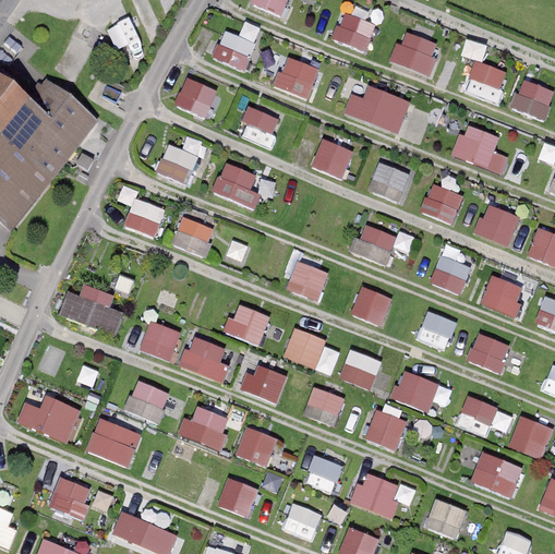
[(251,0),(250,3),(281,16),(288,0),(251,0)]
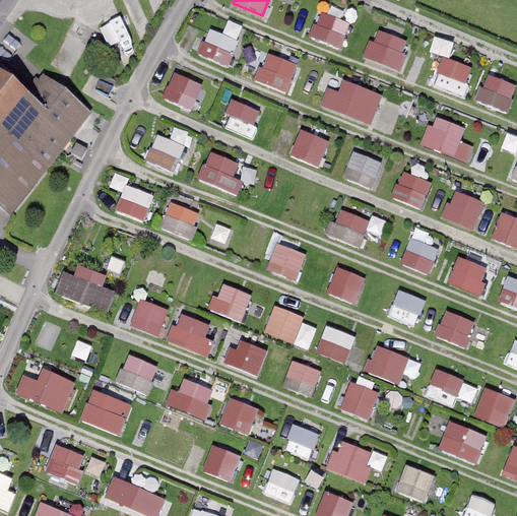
[(311,40),(343,46),(349,19),(316,13),(311,40)]
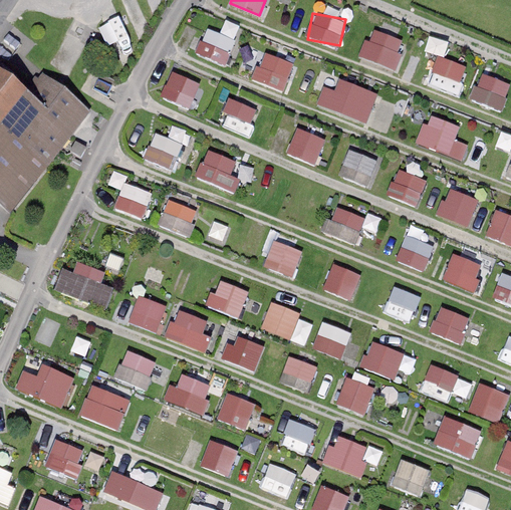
[(221,31),(203,28),(198,56),(230,62),(238,23),(223,20),(221,31)]
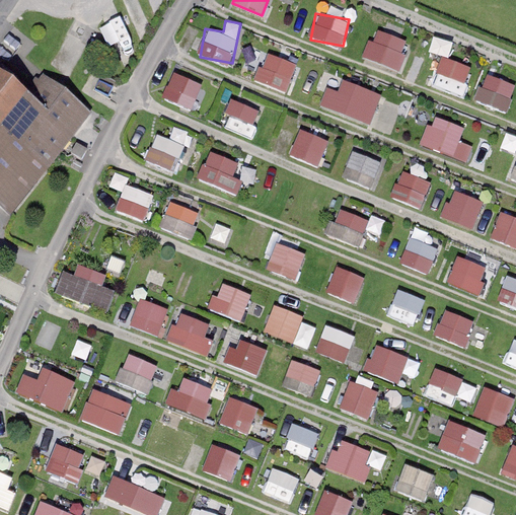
[(363,58),(398,70),(410,39),(374,27),(363,58)]
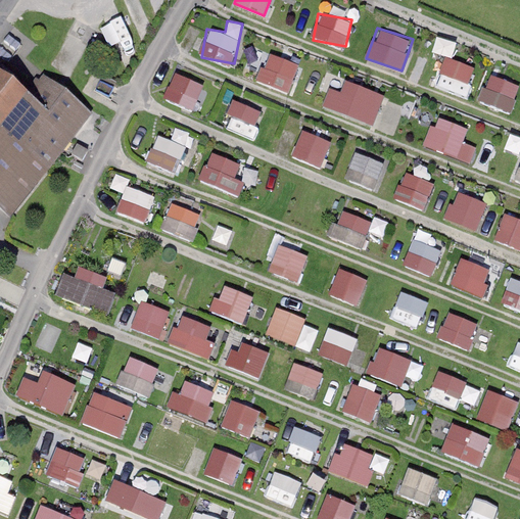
[(289,94),(300,64),(267,52),(255,82),(289,94)]
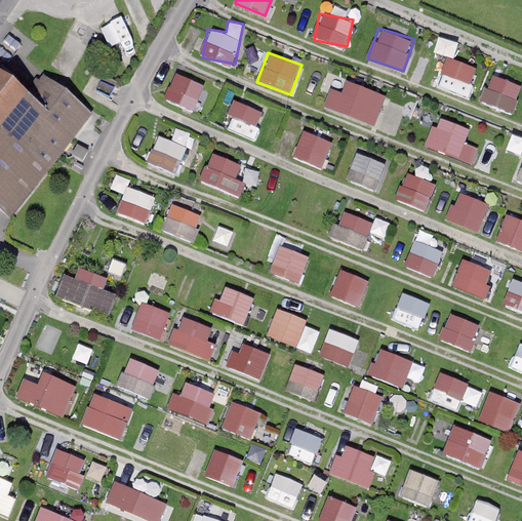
[(445,57),(438,85),(470,93),(477,66),(445,57)]
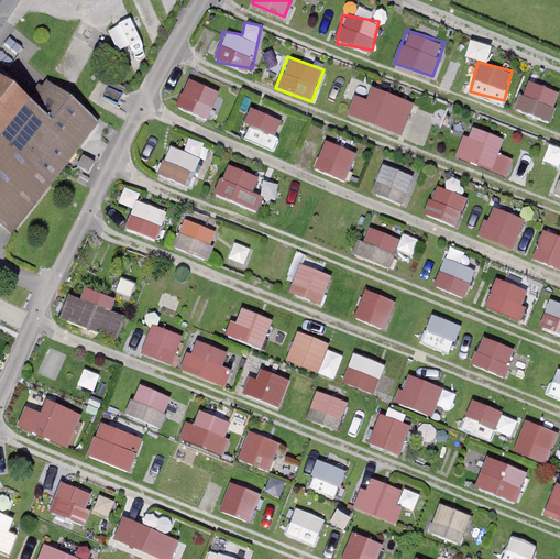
[(0,221),(12,231),(86,140),(98,123),(40,77),(28,94),(0,70),(0,221)]
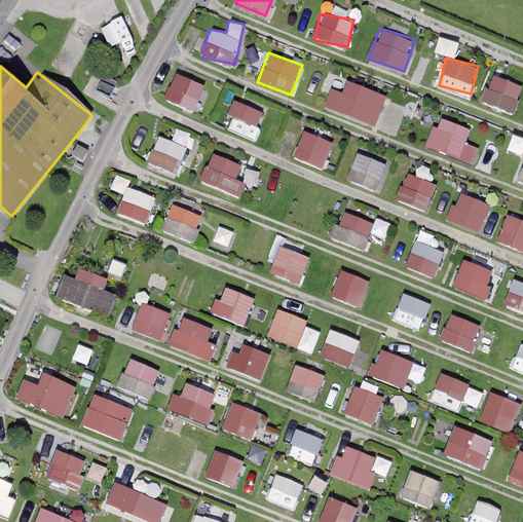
[(195,110),(206,84),(176,73),(165,99),(195,110)]
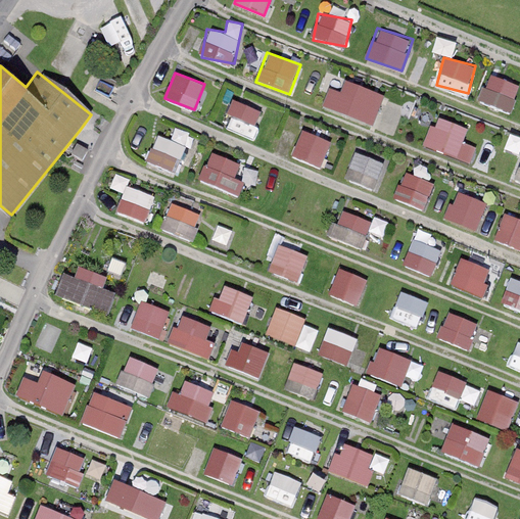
[(484,75),(477,99),(504,107),(512,83),(484,75)]
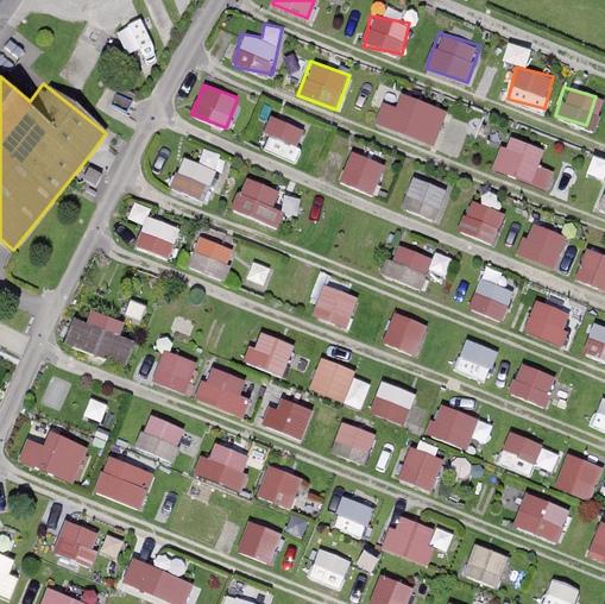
[(391,92),(380,129),(436,145),(447,109),(391,92)]
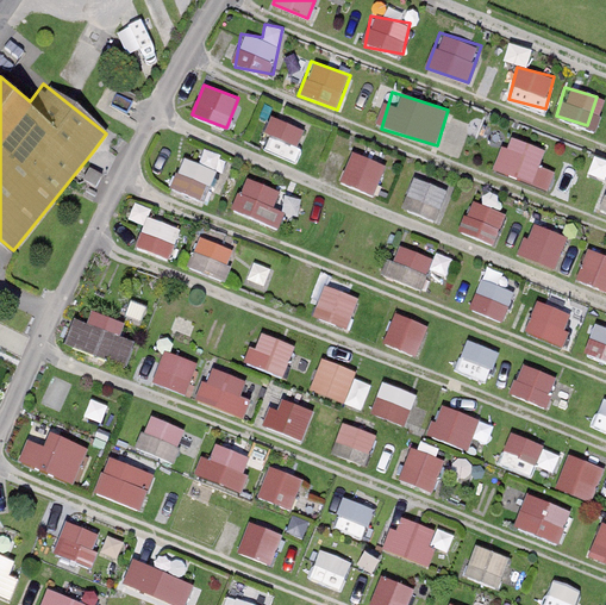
[(299,145),(306,130),(269,114),(263,130),(299,145)]
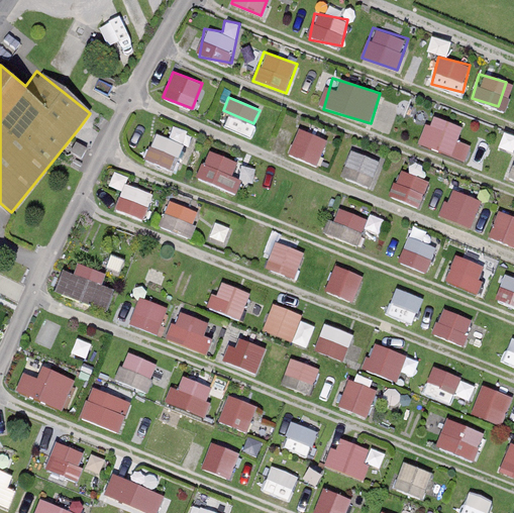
[(471,145),(457,140),(463,127),(429,114),(419,142),(466,160),(471,145)]
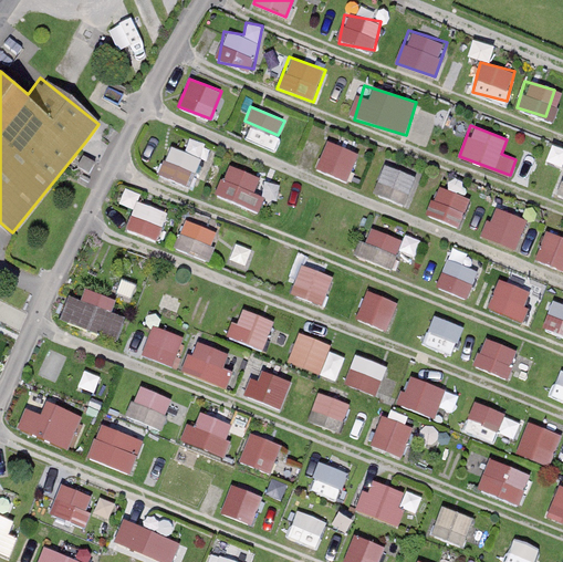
[(348,180),(360,153),(327,141),(316,168),(348,180)]
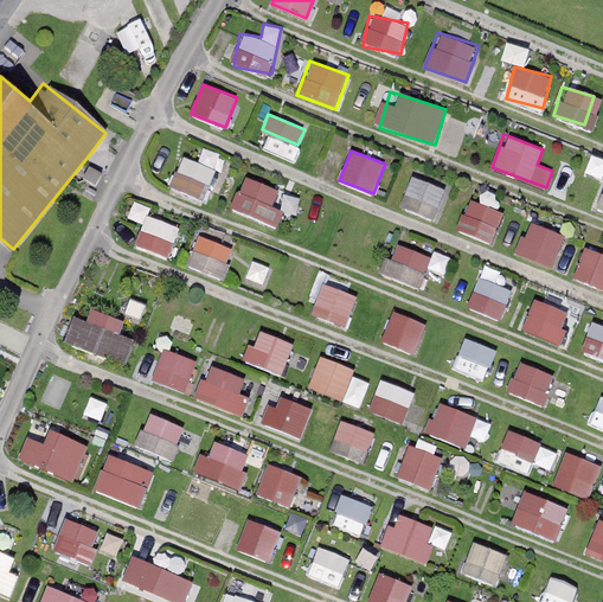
[(171,189),(206,199),(216,167),(180,157),(171,189)]
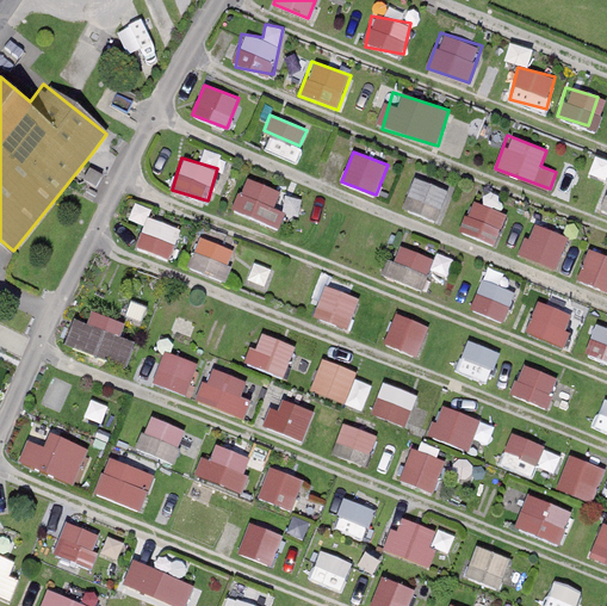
[(440,211),(448,191),(415,178),(407,198),(440,211)]
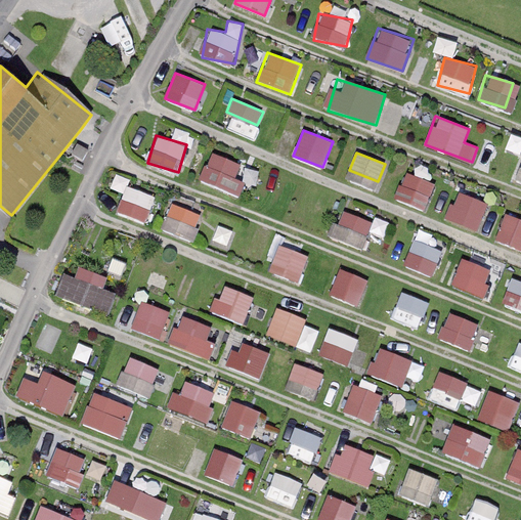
[(239,195),(246,162),(206,154),(199,186),(239,195)]
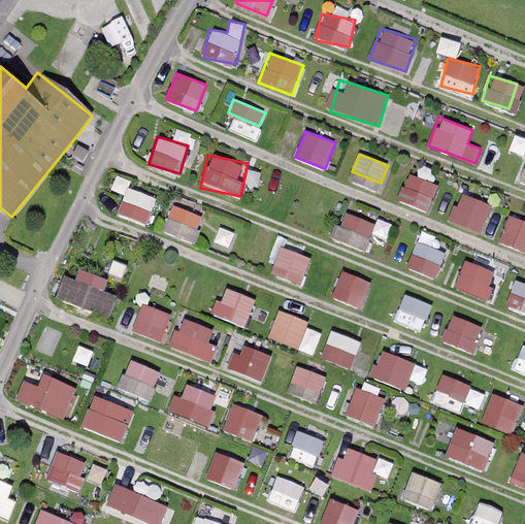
[(399,198),(430,208),(439,183),(407,172),(399,198)]
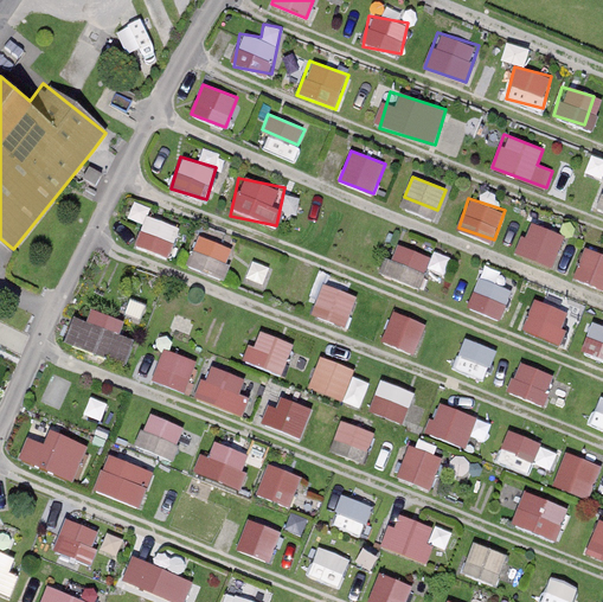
[(135,248),(172,256),(179,224),(142,216),(135,248)]
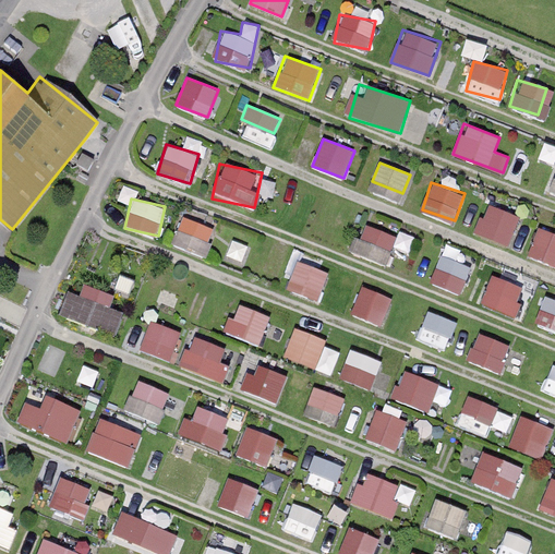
[(509,244),(520,217),(486,204),(475,231),(509,244)]
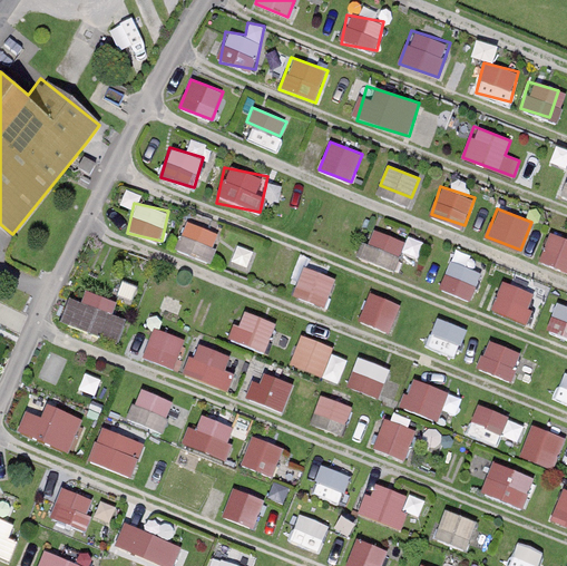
[(214,245),(217,231),(185,222),(182,236),(214,245)]
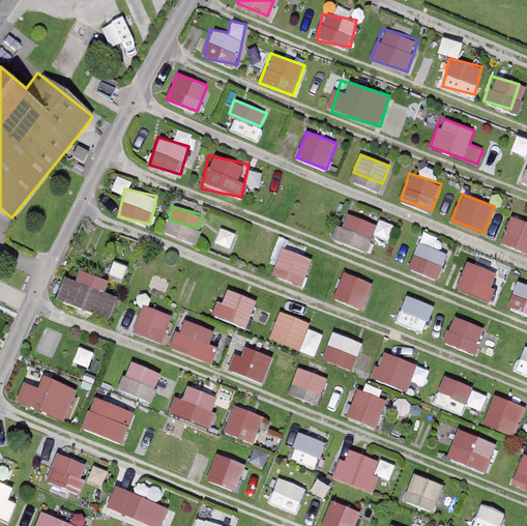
[(378,237),(382,224),(346,213),(342,228),(378,237)]
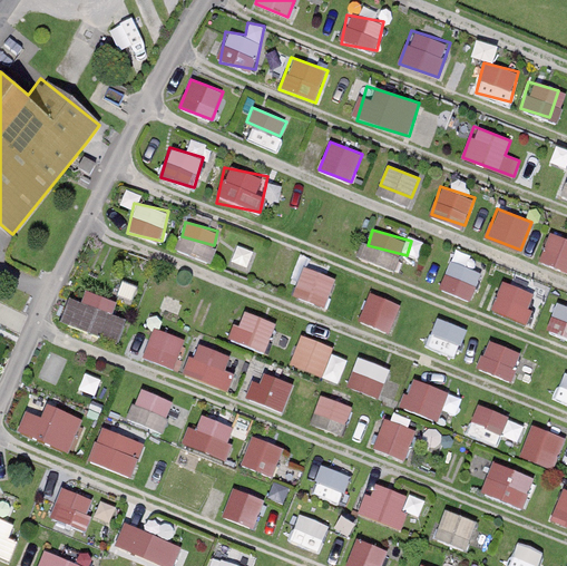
[(538,260),(566,271),(566,238),(549,232),(538,260)]
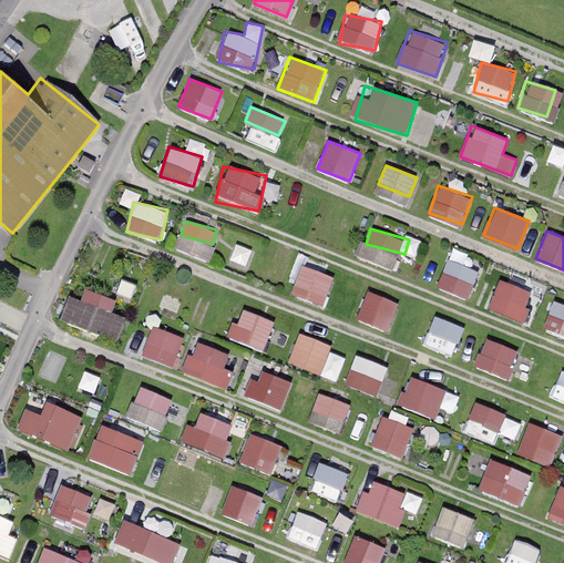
[(444,262),(439,290),(472,296),(478,267),(444,262)]
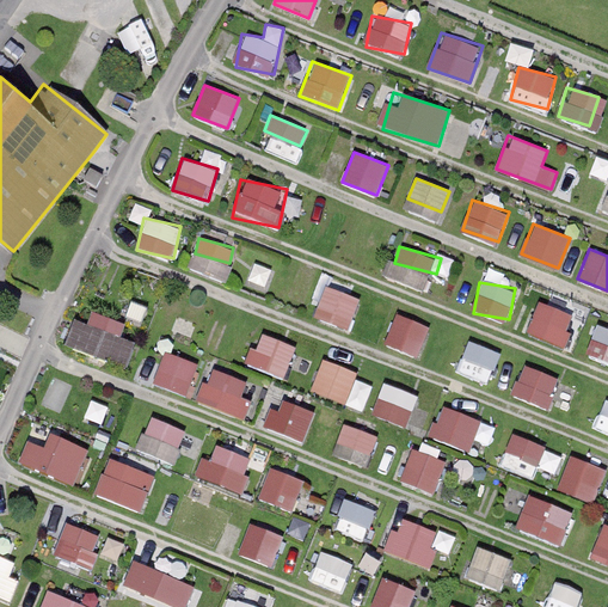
[(314,318),(350,329),(361,298),(324,286),(314,318)]
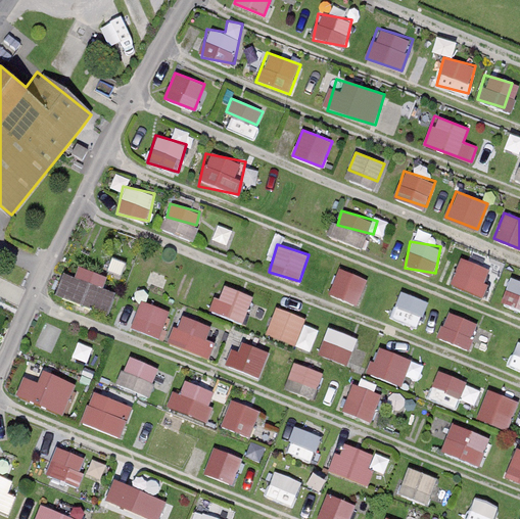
[(452,284),(483,294),(491,268),(460,257),(452,284)]
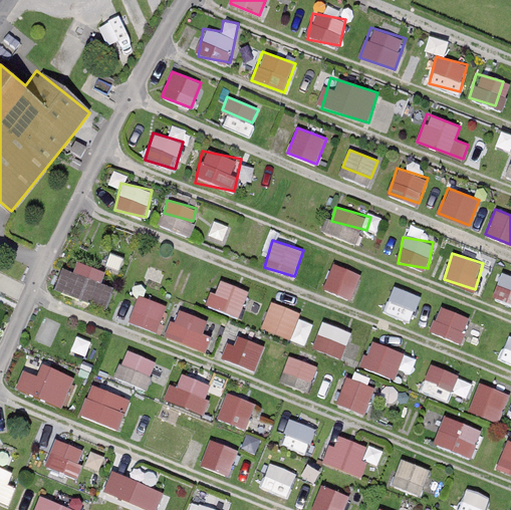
[(107,307),(112,288),(101,285),(105,271),(69,261),(60,295),(107,307)]
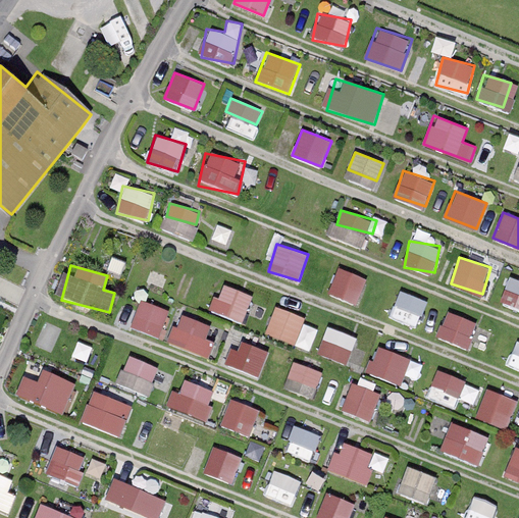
[(338,266),(328,294),(358,304),(367,276),(338,266)]
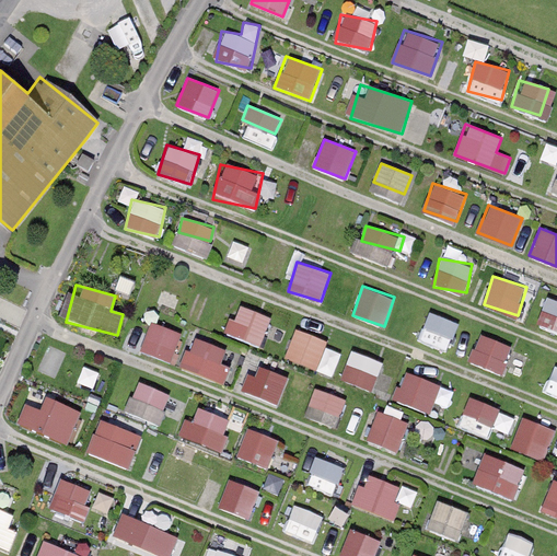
[(556,301),(547,299),(541,317),(556,323),(556,301)]
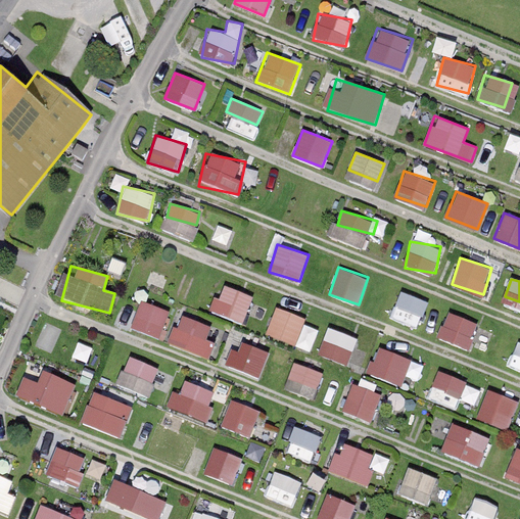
[(243,323),(253,296),(221,284),(210,312),(243,323)]
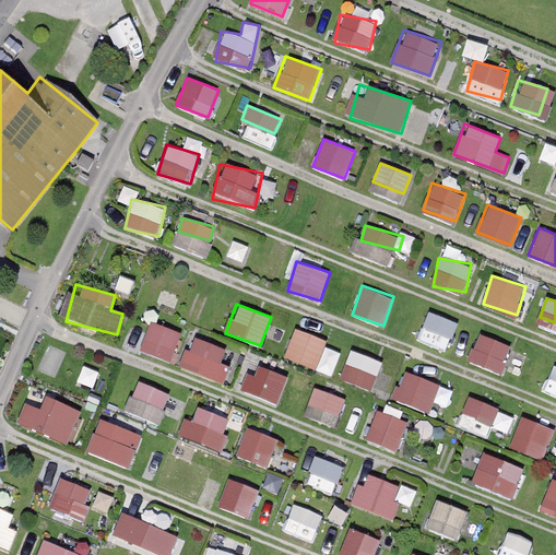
[(173,361),(181,331),(150,321),(140,351),(173,361)]
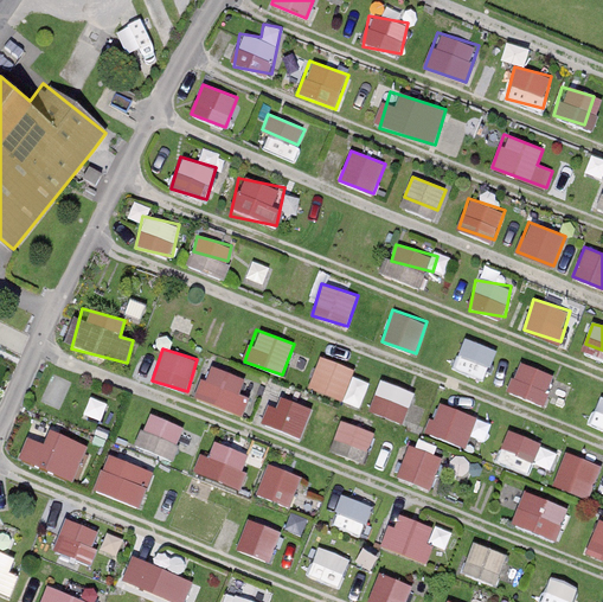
[(358,405),(370,376),(319,356),(308,385),(358,405)]
